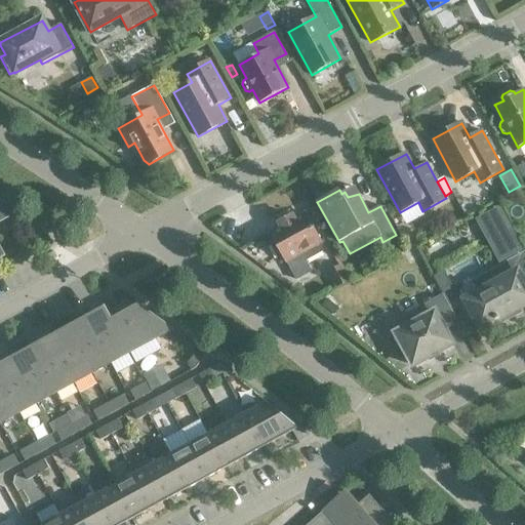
[(523,248),(499,205),(476,219),(498,261),(523,248)]
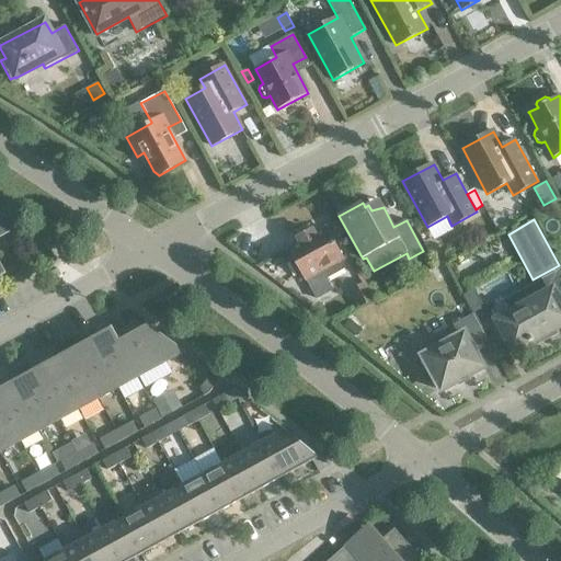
[(0,237),(11,231),(0,225),(0,268),(2,268),(0,263),(0,237)]
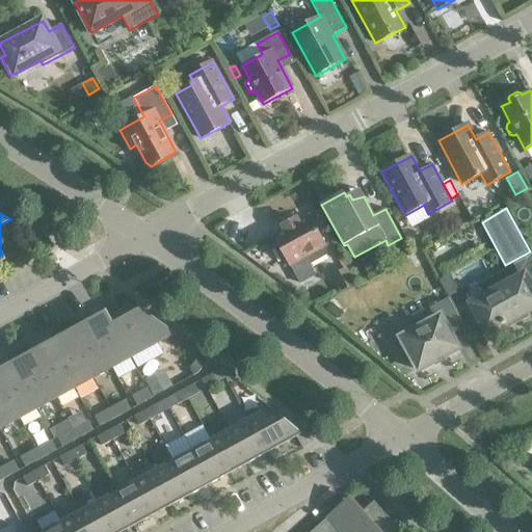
[(298,222),(297,220),(296,218),(283,225),(285,230),(273,236),(280,246),(275,249),(282,262),(287,259),(290,266),(308,257),(312,264),(326,256),(322,248),(325,246),(309,216),(298,222)]
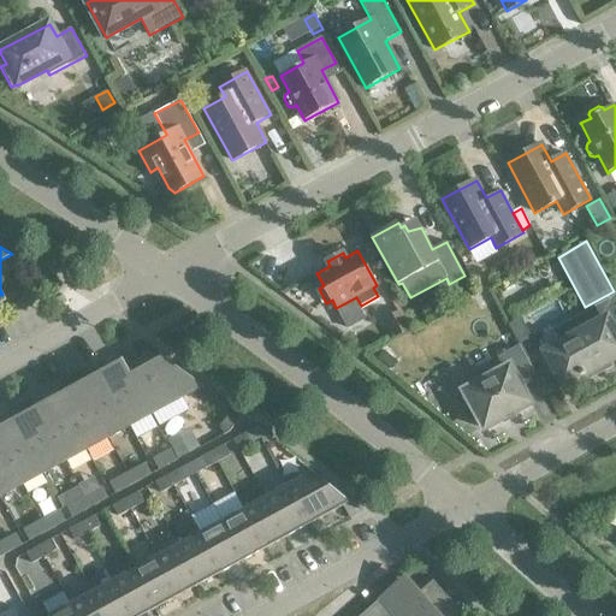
[(59,308),(67,303),(64,295),(54,298),(59,308)]
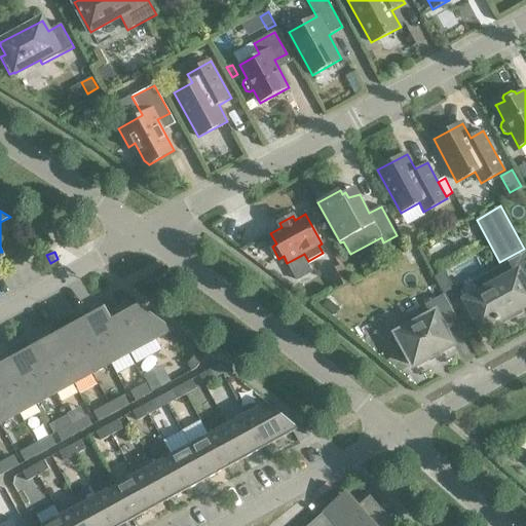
[(520,309),(525,306),(525,308),(525,258),(525,256),(476,284),(481,293),(465,301),(467,304),(463,306),(471,320),(475,317),(482,330),(496,322),(499,326),(522,313),(520,309)]
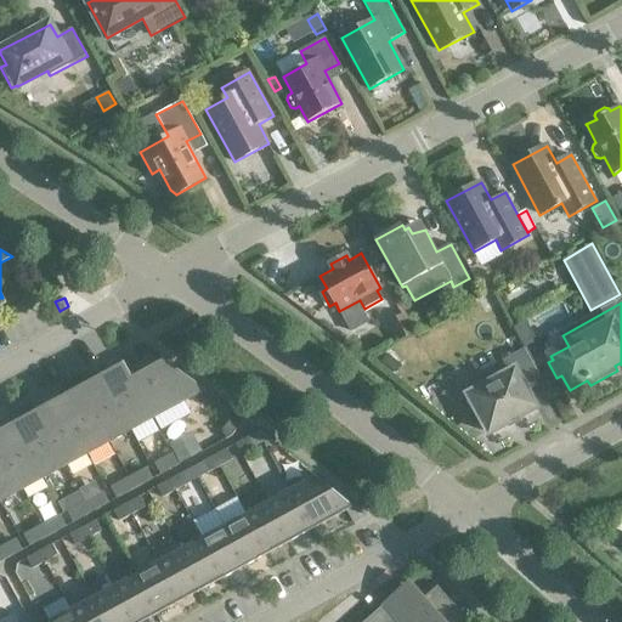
[(414,332),(405,315),(390,323),(399,340),(414,332)]
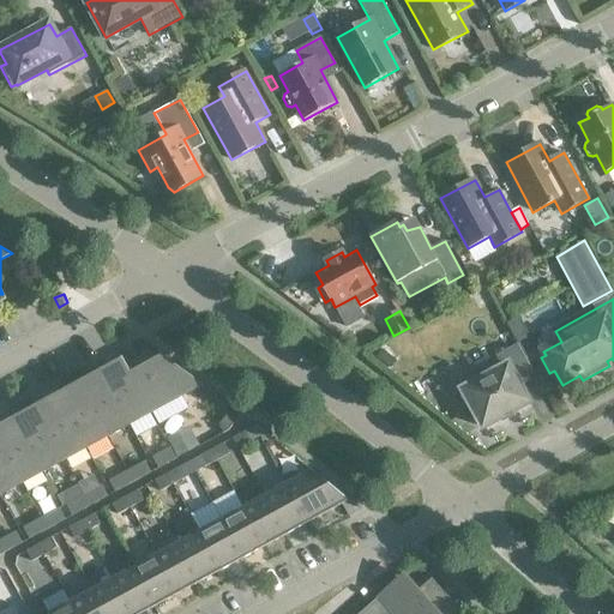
[(535,377),(518,345),(487,363),(488,366),(474,374),(479,381),(462,390),(469,403),(462,407),(469,420),(476,415),(483,428),(529,403),(519,385),(535,377)]
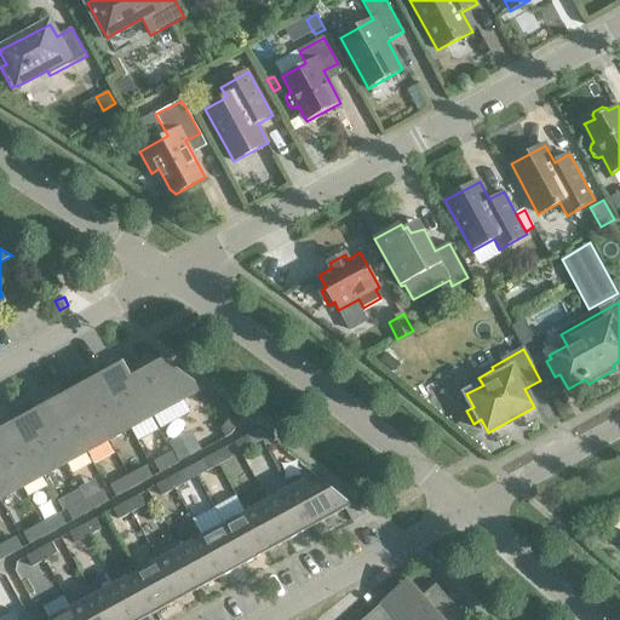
[(204,389),(170,365),(135,384),(153,417),(204,389)]
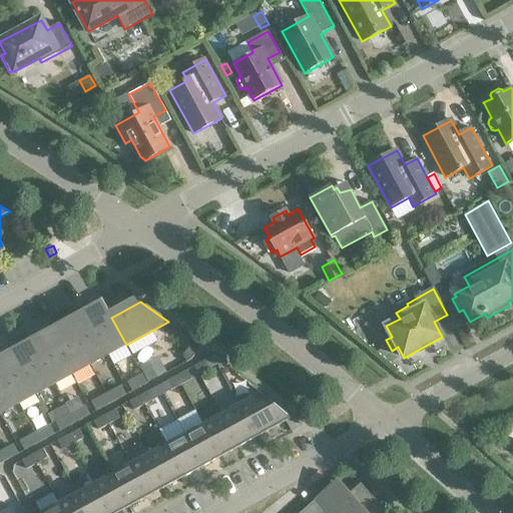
[(111,318),(105,307),(87,316),(84,311),(108,355),(126,345),(111,318)]
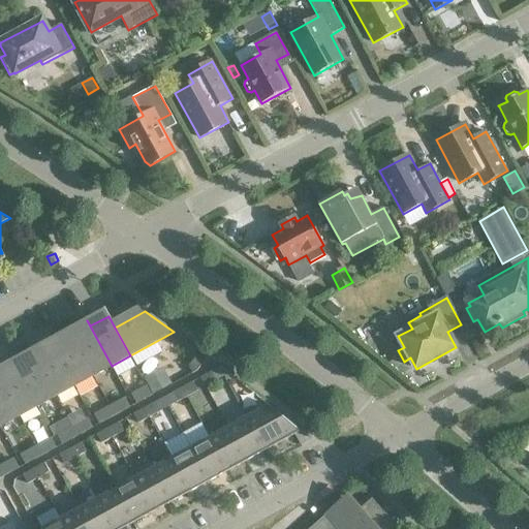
[(112,366),(87,320),(68,331),(93,376),(112,366)]
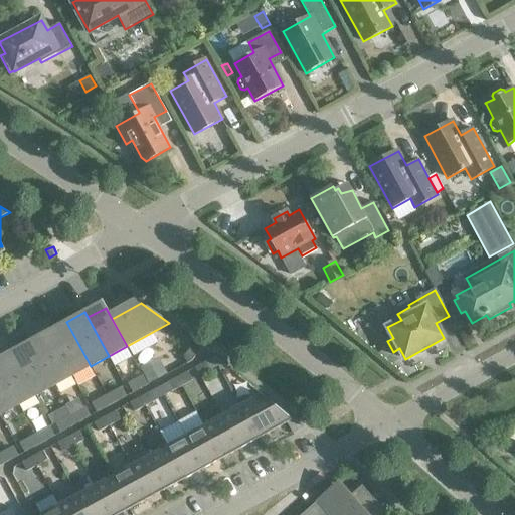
[(91,366),(66,322),(48,332),(72,376),(91,366)]
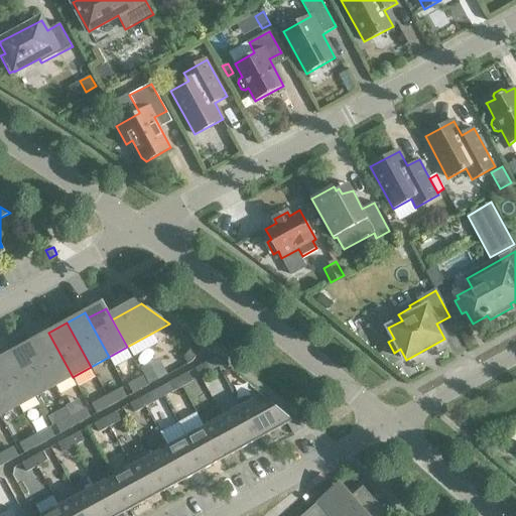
[(73,377),(48,333),(30,342),(54,387),(73,377)]
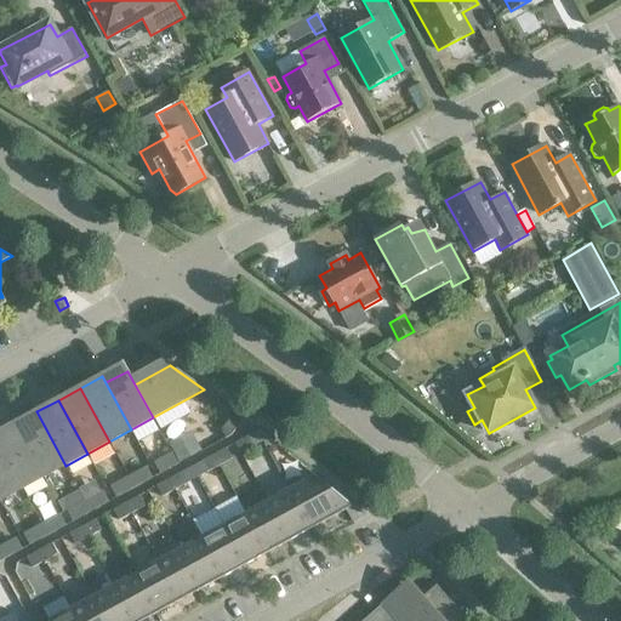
[(66,466),(36,411),(15,423),(44,477),(66,466)]
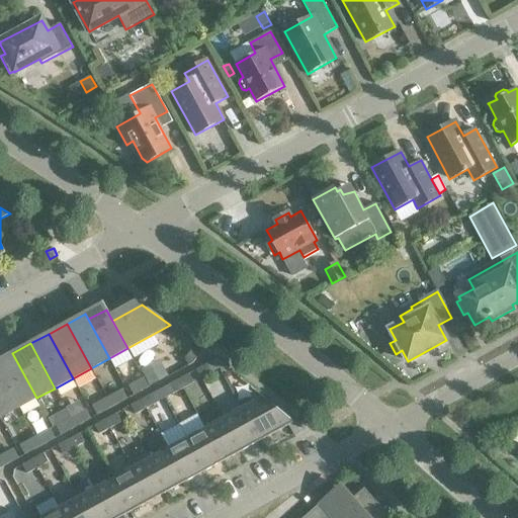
[(203,350),(195,344),(185,358),(188,365),(193,363),(203,350)]
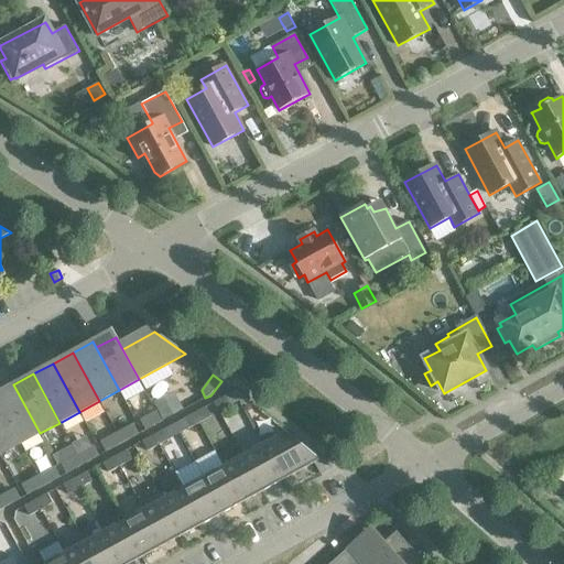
[(40,433),(13,384),(17,391),(0,400),(0,407),(20,444),(40,433)]
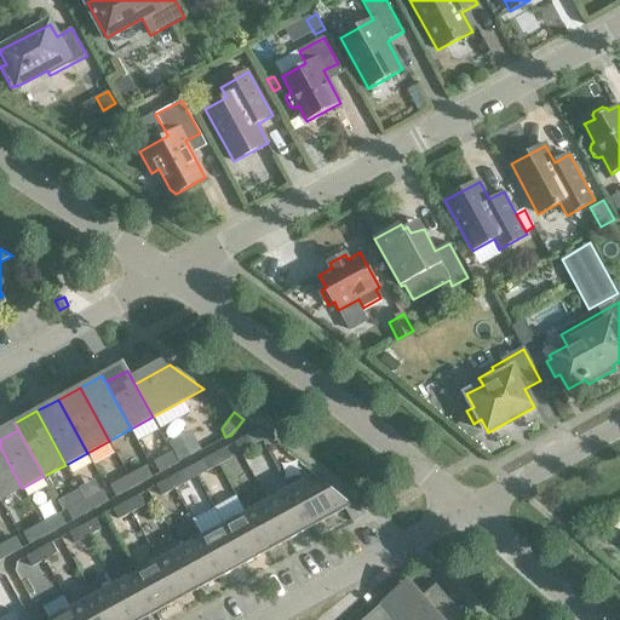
[(171,445),(181,463),(202,451),(193,432),(171,445)]
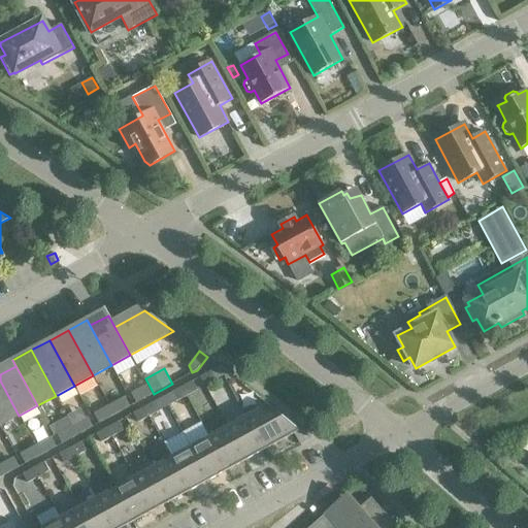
[(217,381),(211,371),(200,377),(205,387),(217,381)]
